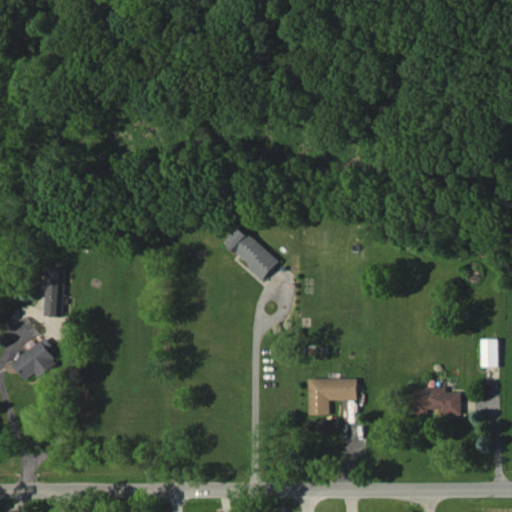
[(264,278),(280,261),(241,224),(225,241),(264,278)]
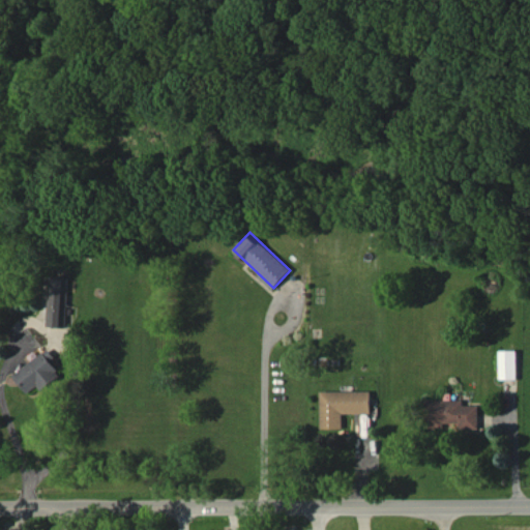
[(67,326),(69,276),(50,276),(48,326),(67,326)]
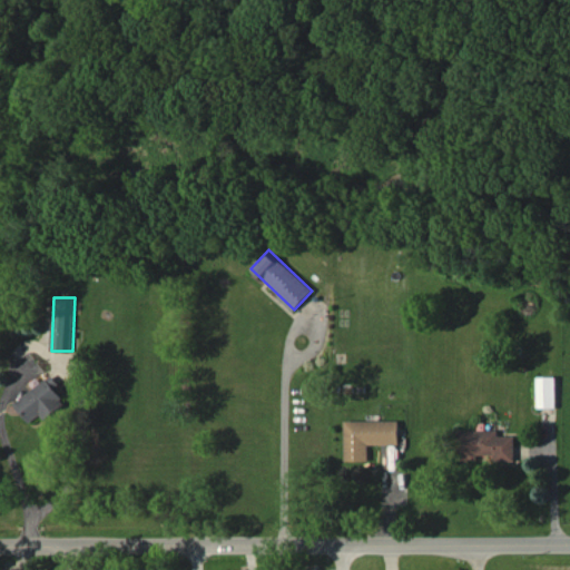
[(66,403),(55,389),(60,384),(52,374),(16,403),(31,423),(41,414),(46,420),(66,403)]
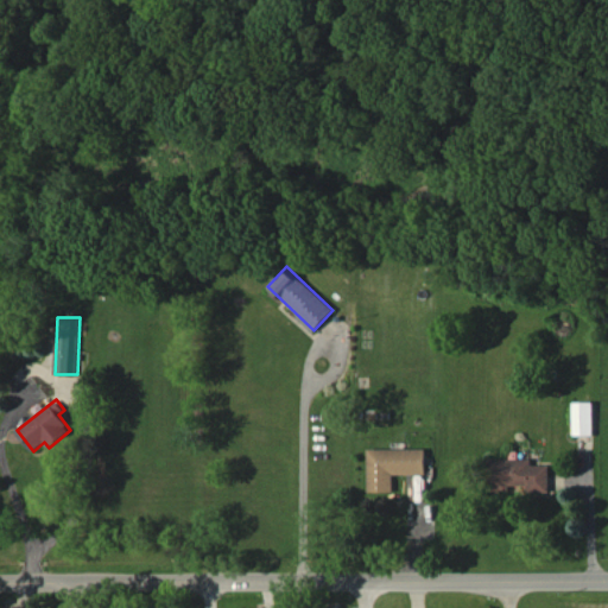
[(594,435),(593,401),(572,401),(574,435),(594,435)]
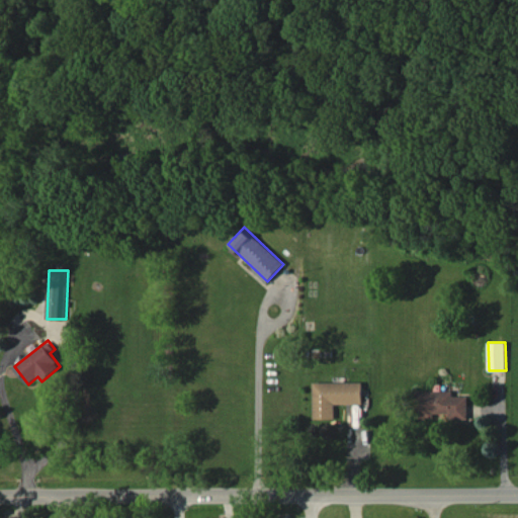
[(363,381),(314,382),(314,419),(335,418),(335,404),(363,403),(363,381)]
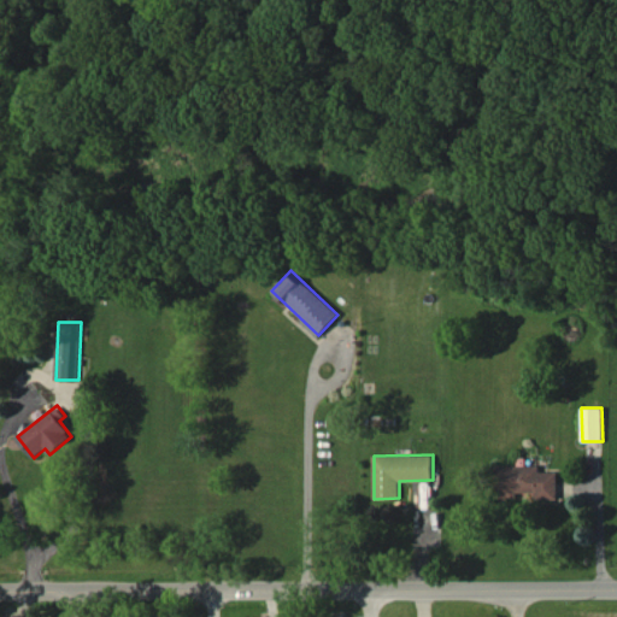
[(558,498),(558,471),(540,471),(540,464),(499,465),(499,498),(517,497),(517,492),(535,492),(535,499),(558,498)]
